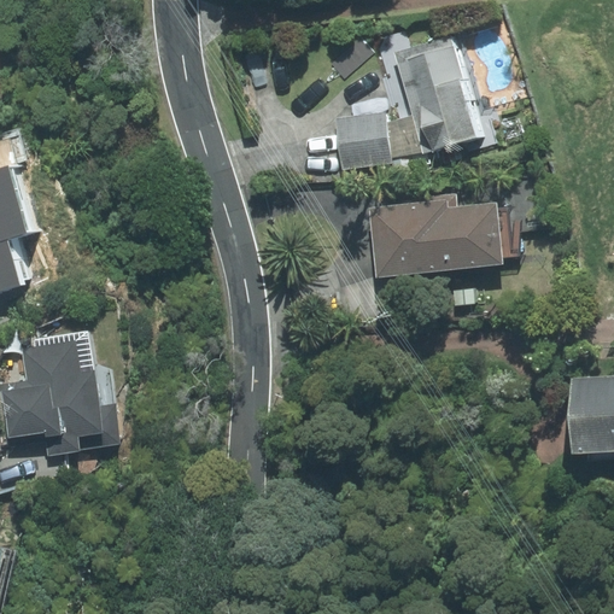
[(454,40),(398,57),(426,155),(480,140),(454,40)]
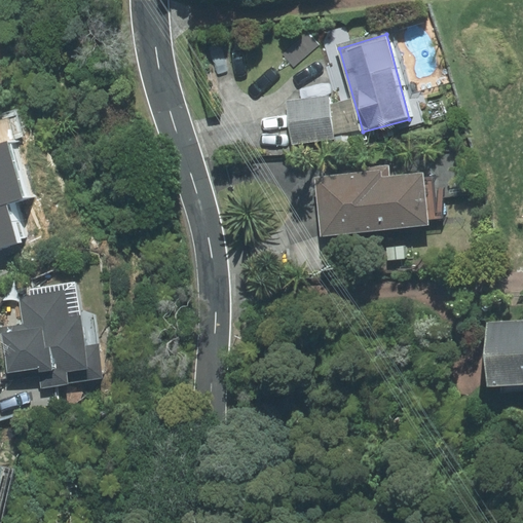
[(333,139),(327,96),(285,102),(290,145),(333,139)]
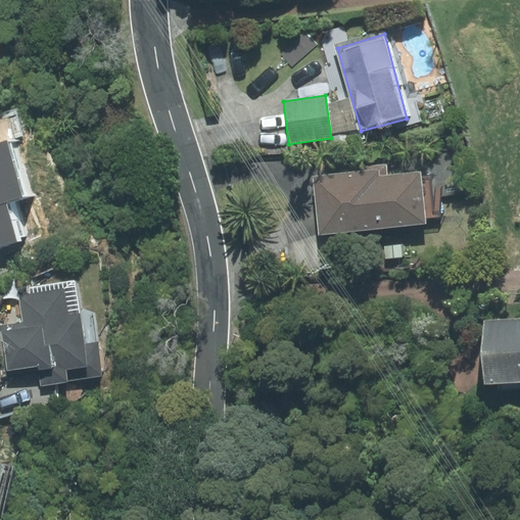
[(317,233),(425,223),(419,170),(386,174),(385,164),(355,168),(355,170),(311,175),(317,233)]
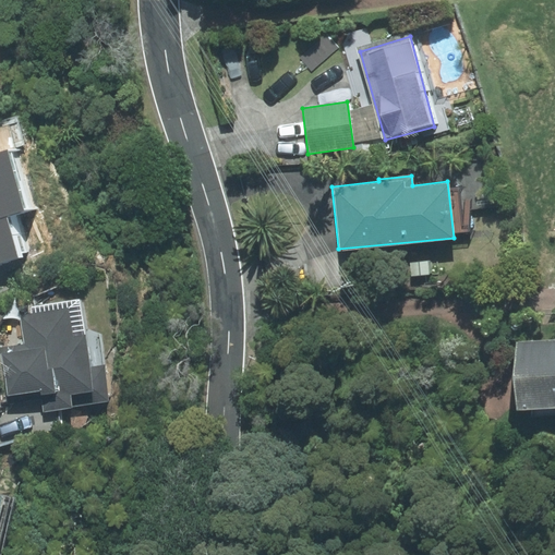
[(424,262),(407,264),(408,277),(426,276),(424,262)]
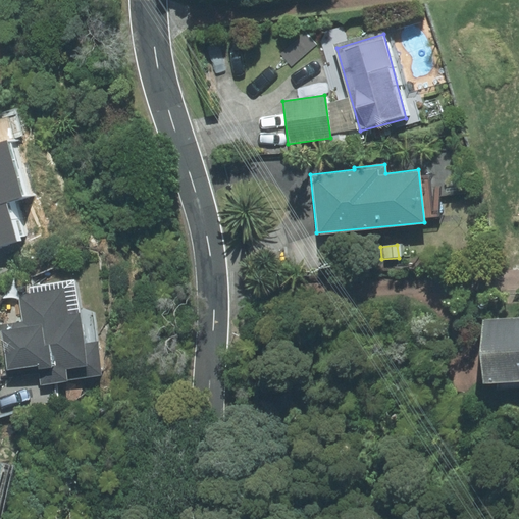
[(38,385),(102,374),(96,343),(85,345),(80,312),(69,314),(64,287),(17,295),(22,321),(0,325),(0,349),(5,378),(36,373),(38,385)]
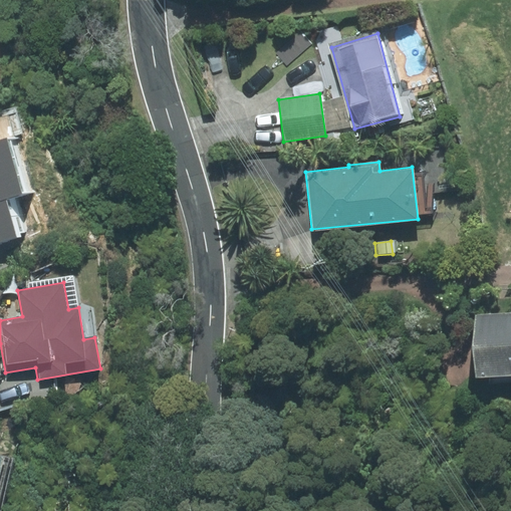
[(481,377),(510,375),(510,313),(478,315),(481,377)]
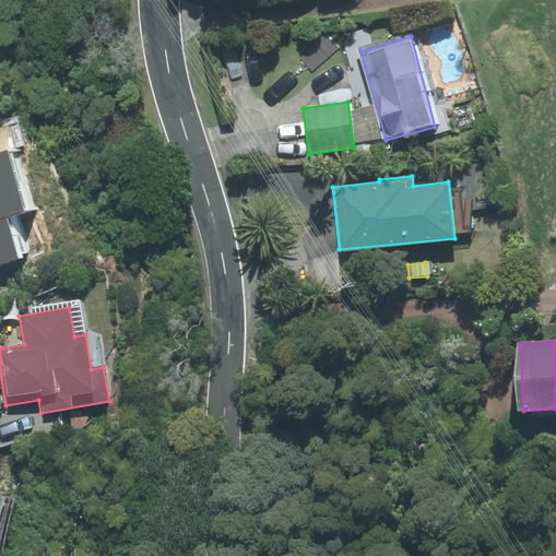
[(532,434),(551,433),(549,418),(532,420),(532,434)]
